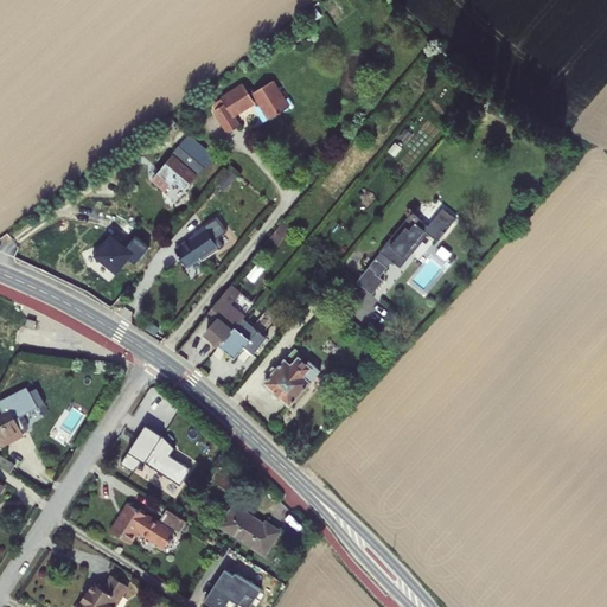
[(251,96),(244,85),(222,98),(227,107),(215,114),(228,135),(242,126),(237,117),(259,104),(269,122),(291,109),(275,82),(251,96)]
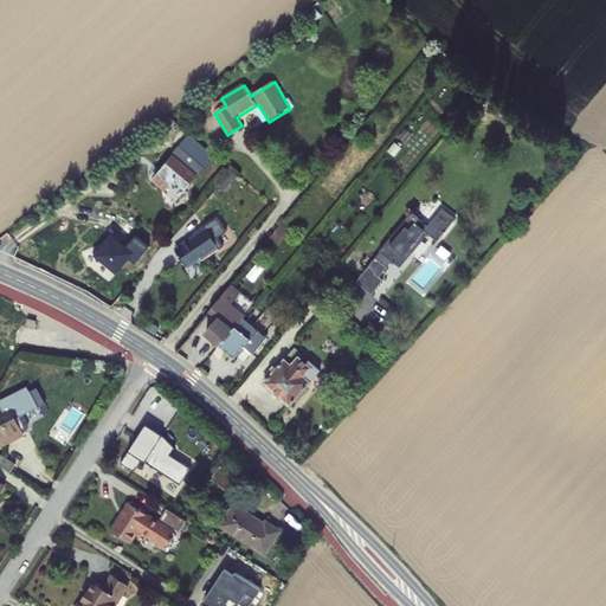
[(199,179),(174,159),(153,184),(166,194),(172,187),(179,186),(187,193),(199,179)]
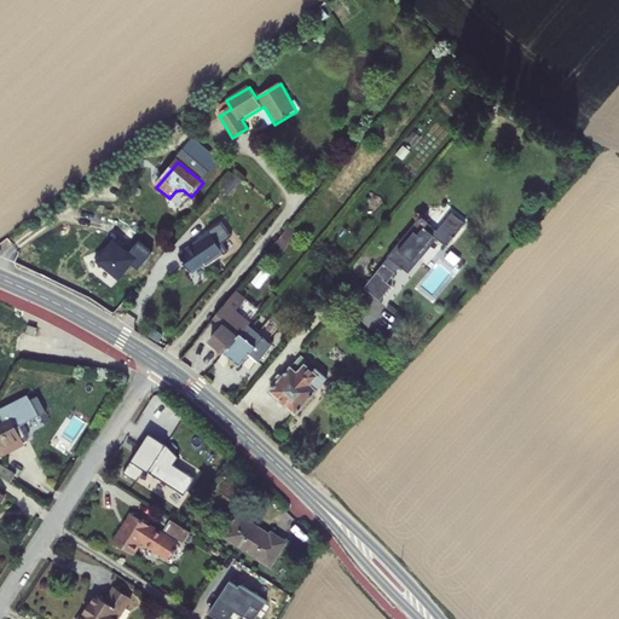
[(294,224),(276,246),(283,252),(301,230),(294,224)]
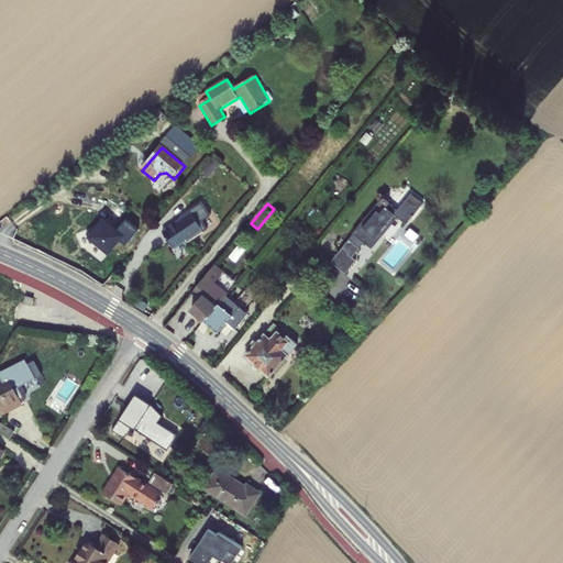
[(191,245),(208,233),(201,224),(207,220),(198,208),(184,218),(186,221),(166,234),(178,251),(189,242),(191,245)]
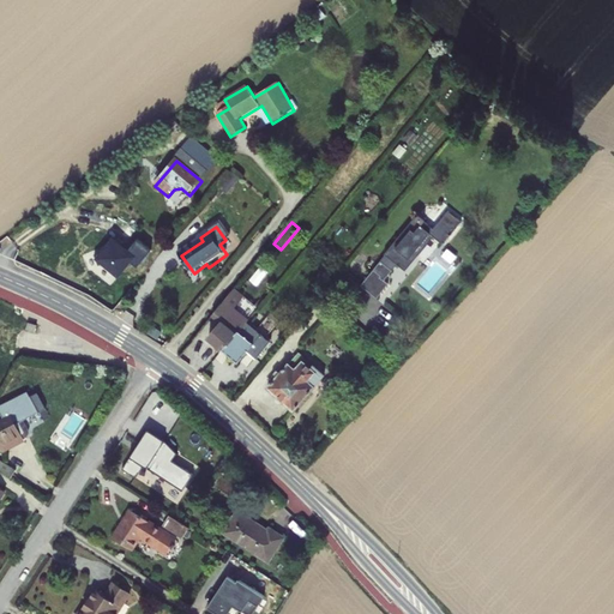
[(434,232),(410,260),(417,265),(441,238),(434,232)]
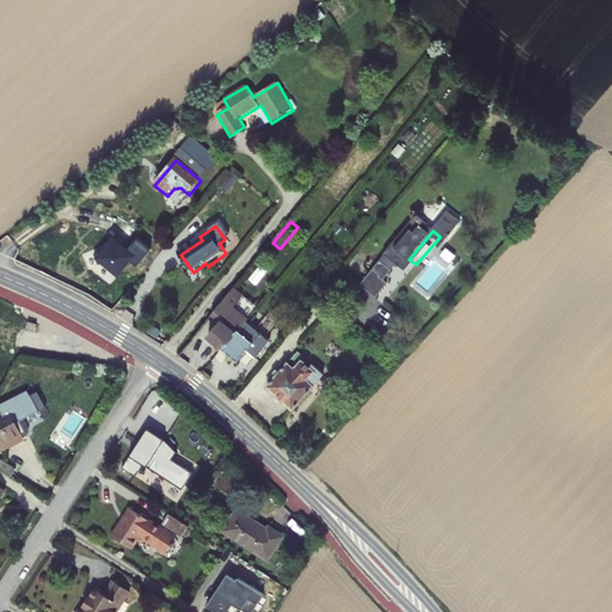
[(110,233),(92,256),(116,275),(129,258),(138,264),(151,248),(136,236),(127,246),(110,233)]
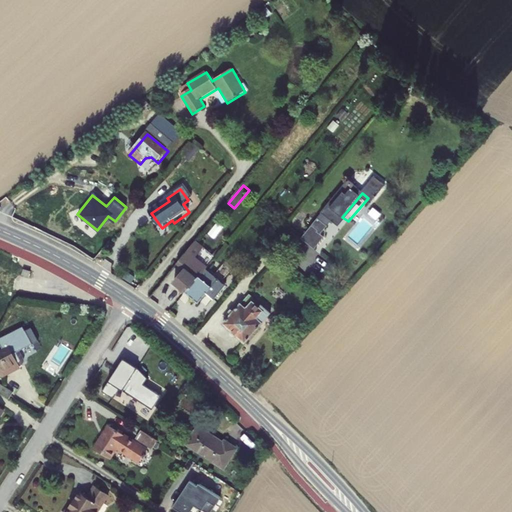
[(194,208),(188,200),(183,204),(189,212),(194,208)]
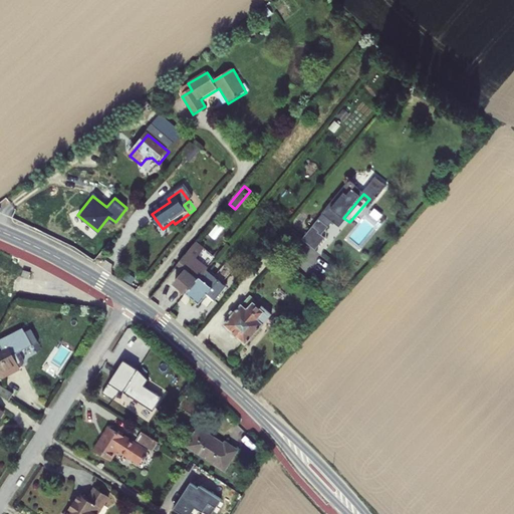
[(362,234),(354,228),(345,239),(352,245),(362,234)]
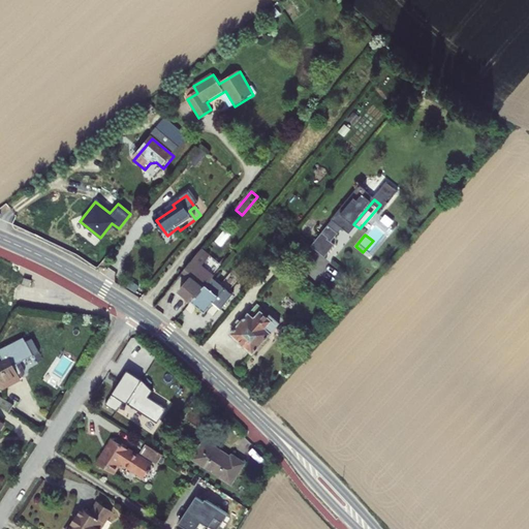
[(187,270),(193,275),(206,260),(218,271),(224,263),(205,247),(187,270)]
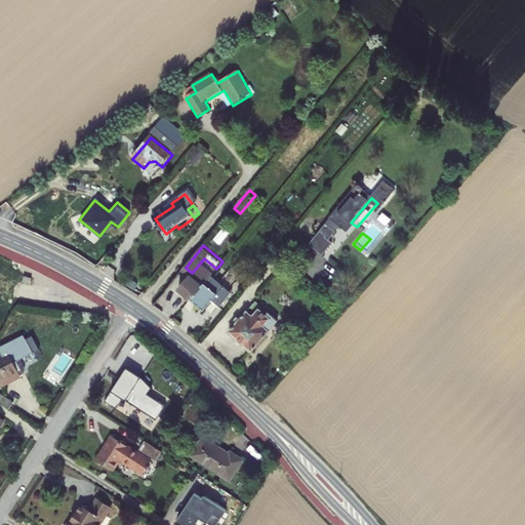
[(323,256),(319,261),(313,256),(307,264),(317,273),(300,292),(305,296),(331,264),(323,256)]
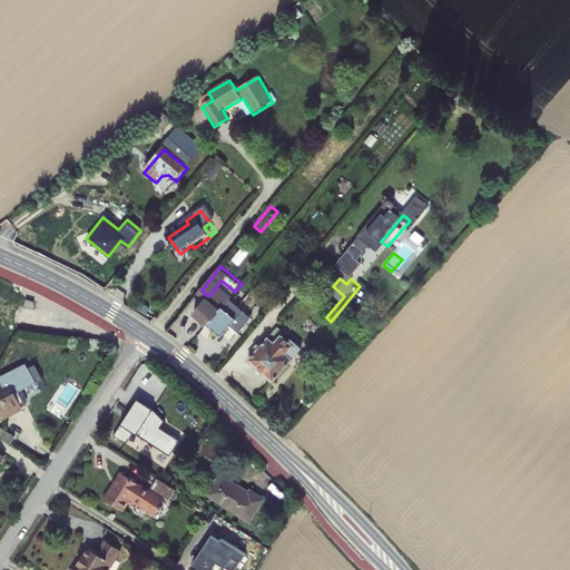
[(209,322),(228,300),(235,292),(222,281),(208,296),(196,311),(209,322)]
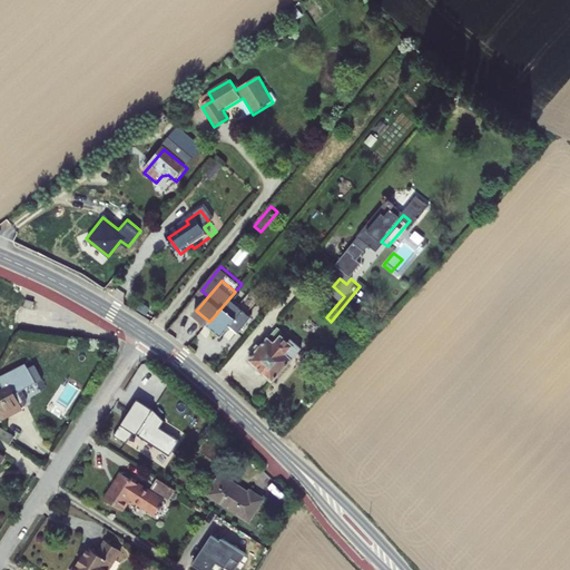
[(228,300),(209,322),(224,333),(232,324),(241,332),(256,313),(246,305),(242,311),(228,300)]
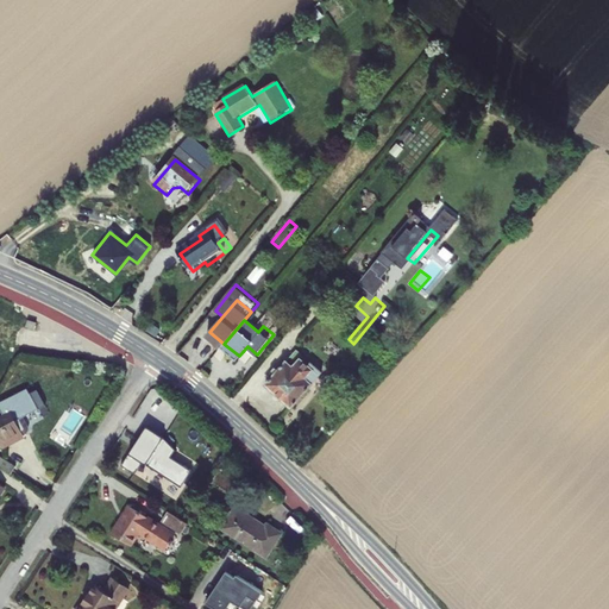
[(302,337),(267,380),(293,400),(328,358),(302,337)]
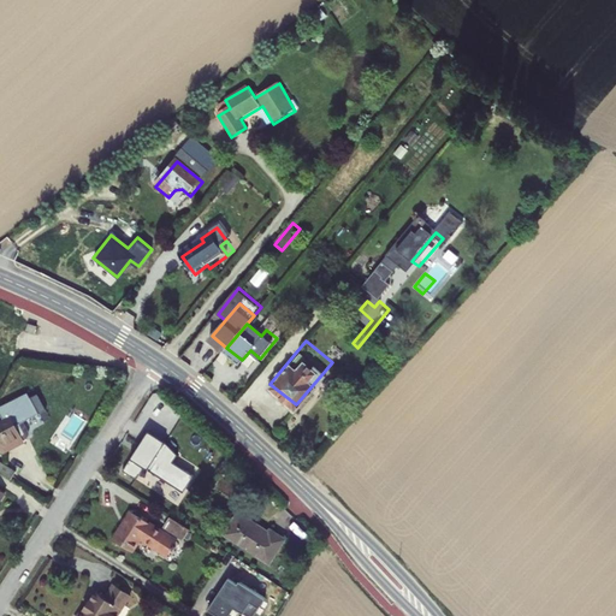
[(351,401),(361,408),(373,396),(362,388),(351,401)]
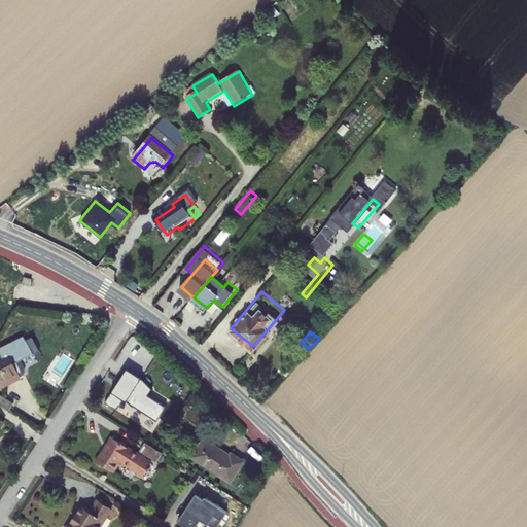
[(12,390),(26,383),(29,377),(27,374),(26,370),(22,372),(21,371),(16,361),(2,367),(5,374),(0,376),(4,386),(9,384),(12,390)]
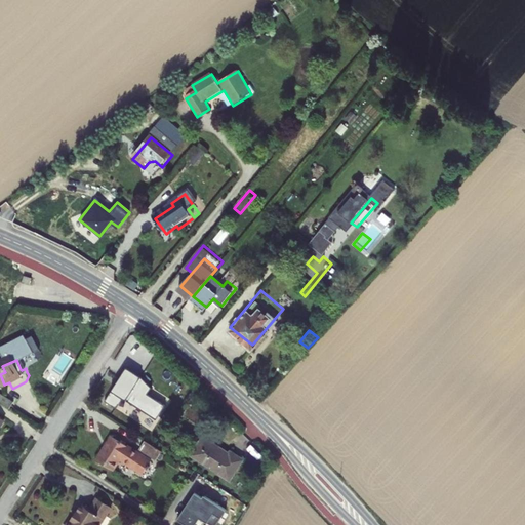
[(123,366),(106,400),(118,406),(122,398),(158,416),(165,402),(148,393),(153,382),(123,366)]
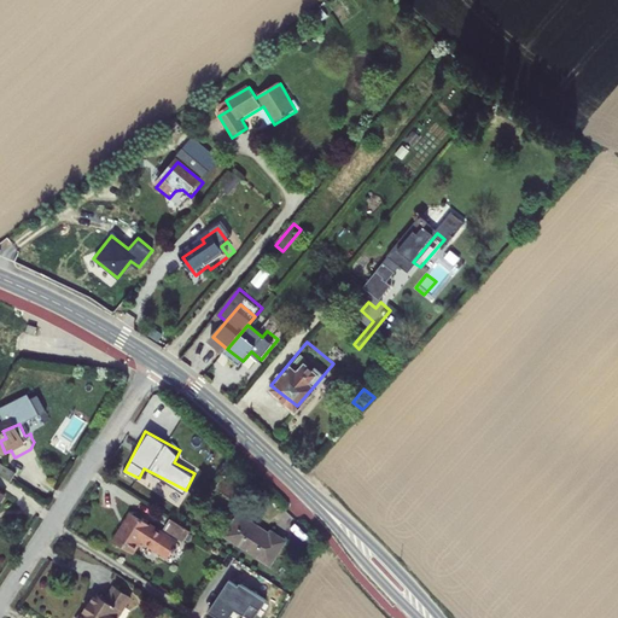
[(9,464),(1,474),(10,479),(17,484),(23,474),(9,464)]
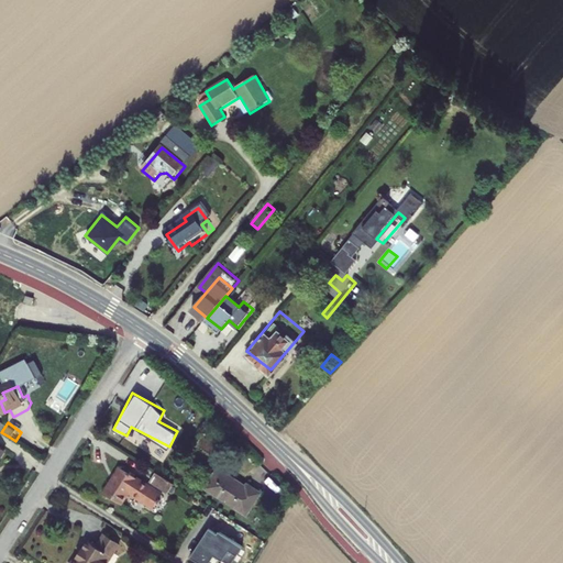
[(227,451),(211,440),(206,449),(222,459),(227,451)]
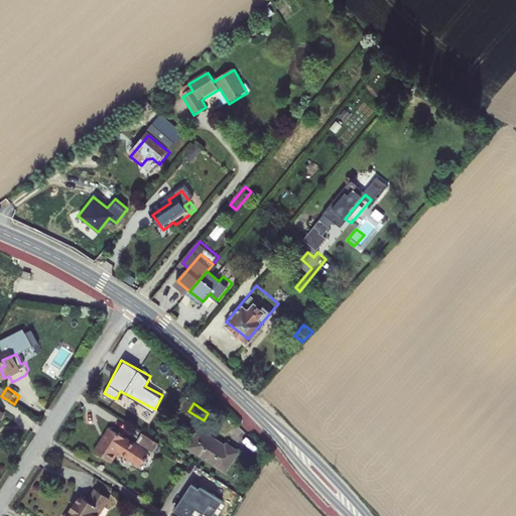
[(0,434),(13,415),(3,409),(0,413),(0,454),(5,446),(0,442),(0,434)]
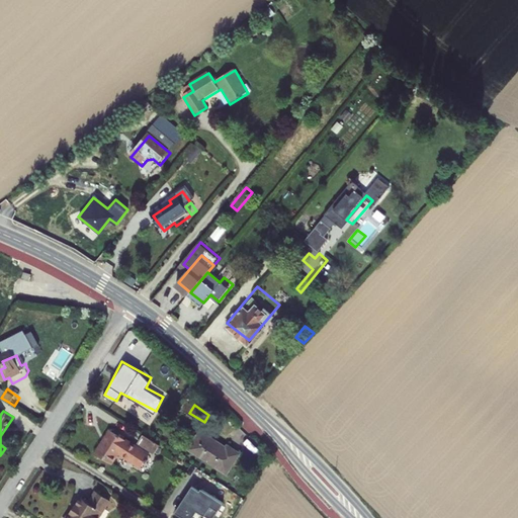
[(102,457),(117,468),(125,457),(147,471),(150,467),(152,468),(154,465),(152,464),(155,459),(117,434),(102,457)]
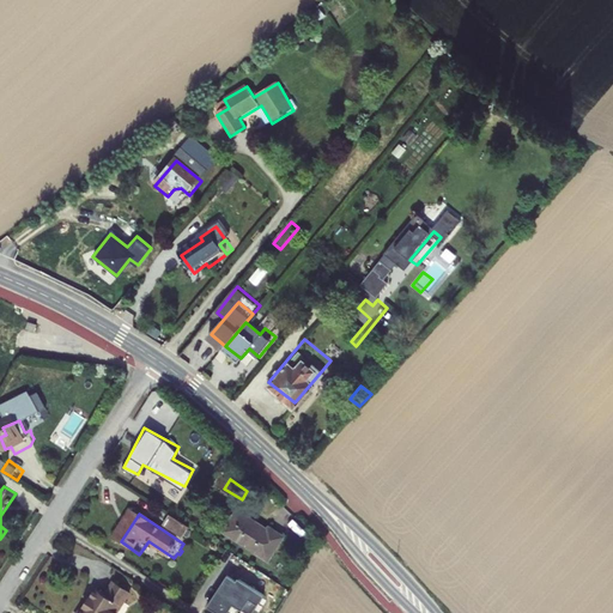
[(283,565),(297,542),(283,533),(279,538),(249,517),(236,536),(283,565)]
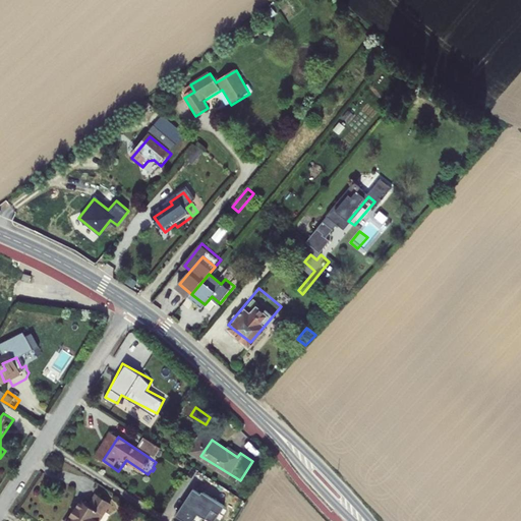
[(168,453),(153,442),(148,449),(164,459),(168,453)]
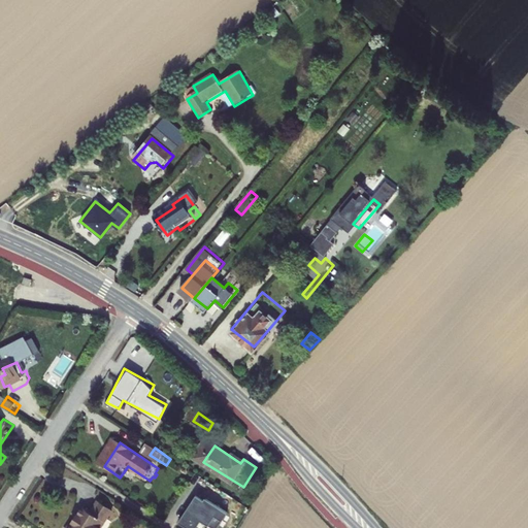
[(195,492),(176,521),(187,527),(195,527),(201,520),(213,527),(215,527),(226,510),(195,492)]
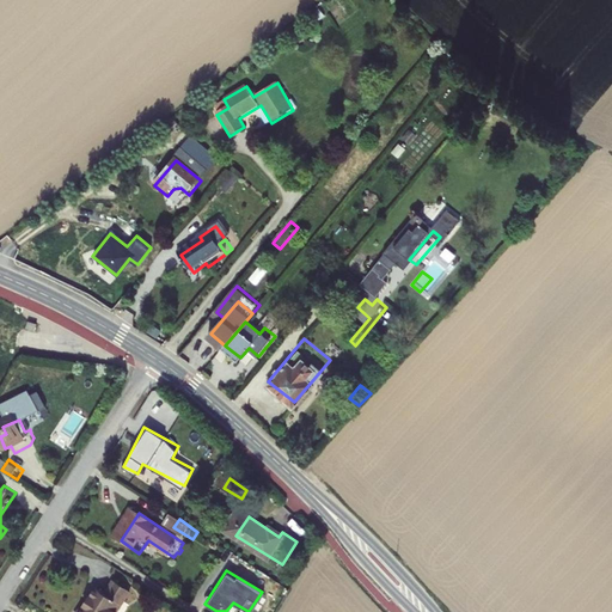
[(105,592),(90,611),(122,611),(135,595),(121,586),(114,598),(105,592)]
